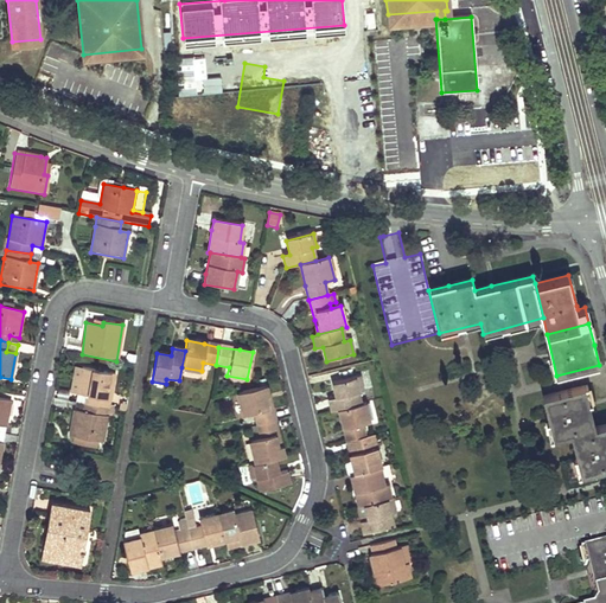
[(83,405),(108,410),(114,374),(80,369),(75,396),(76,396),(84,397),(83,405)]
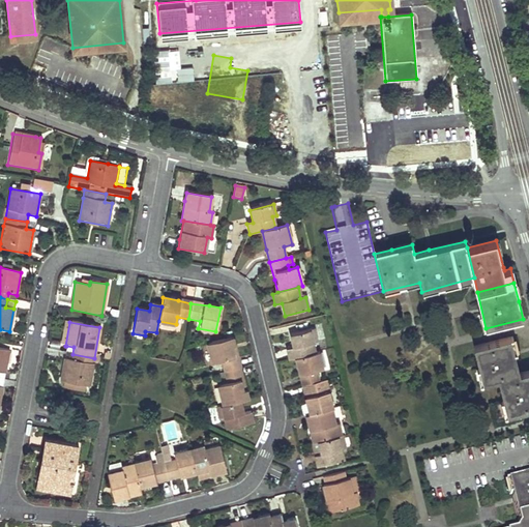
[(286,350),(289,360),(295,358),(315,353),(313,344),(317,343),(314,329),(289,335),(293,348),(286,350)]
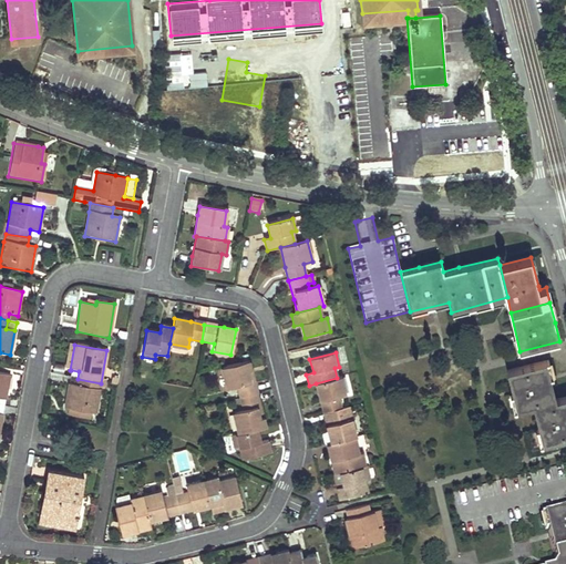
[(237,388),(239,399),(256,395),(251,377),(248,362),(222,369),(226,390),(237,388)]
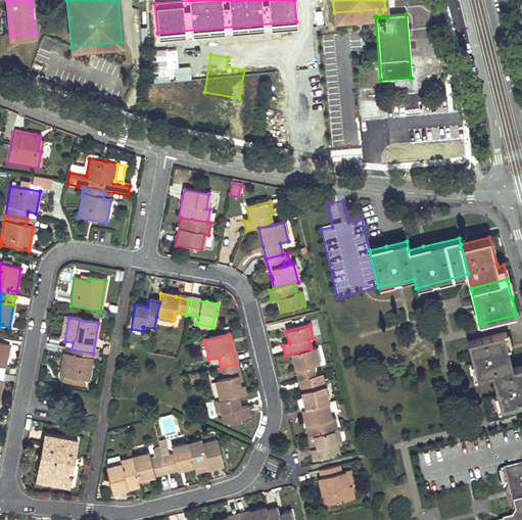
[(490,375),(499,411),(521,405),(521,367),(512,370),(508,351),(507,349),(504,334),(466,343),(475,379),(490,375)]
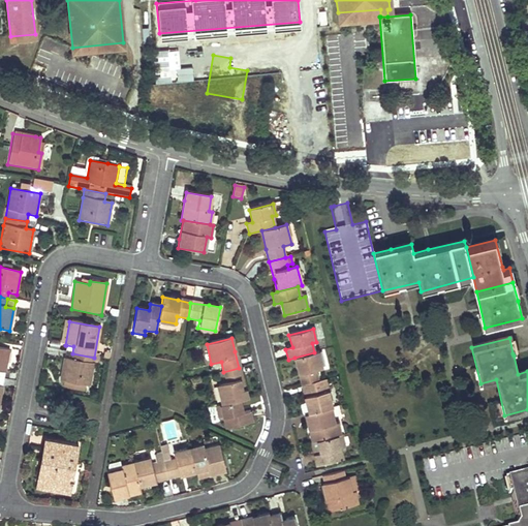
[(73,346),(66,345),(65,352),(72,353),(73,346)]
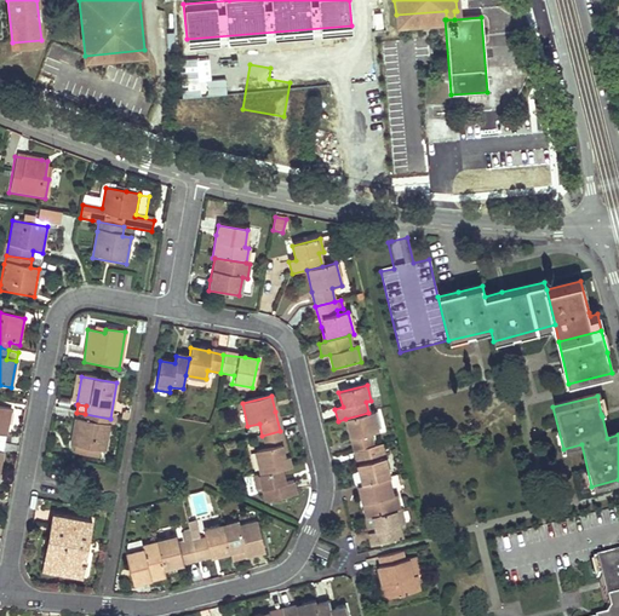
[(0,436),(5,437),(10,410),(0,408),(0,436)]
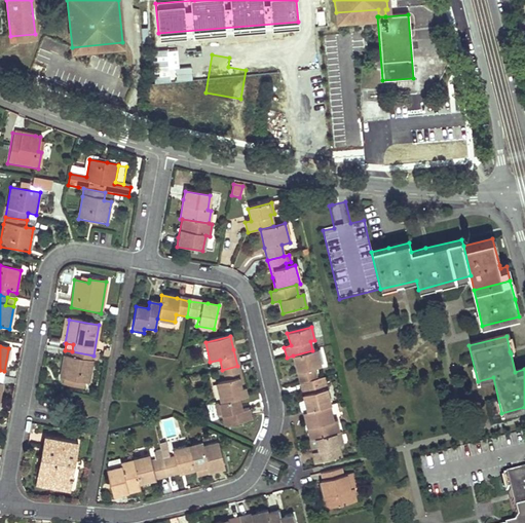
[(72,351),(65,350),(63,358),(71,359),(72,351)]
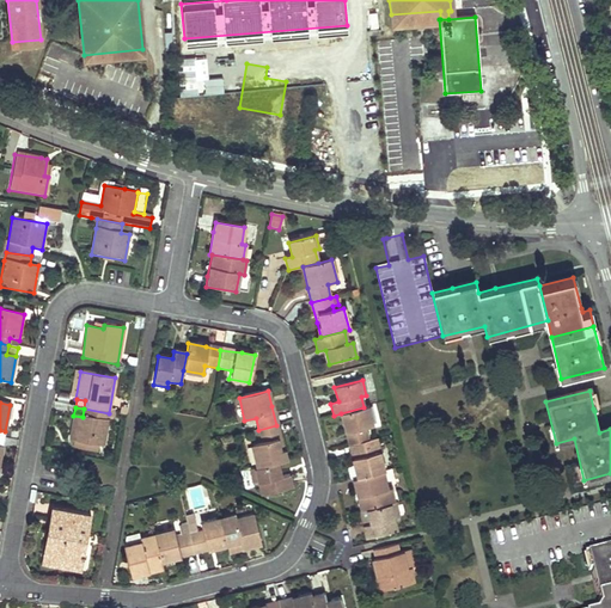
[(346,434),(349,447),(367,442),(364,429),(372,427),(367,407),(364,407),(341,413),(346,434)]
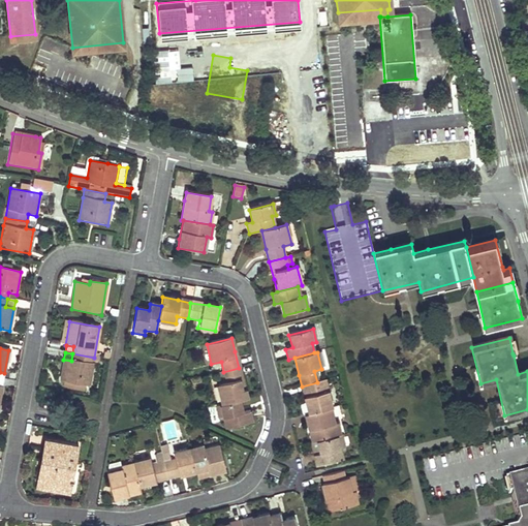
[(63,383),(84,387),(88,388),(94,358),(72,353),(71,361),(63,360),(60,382),(63,383)]
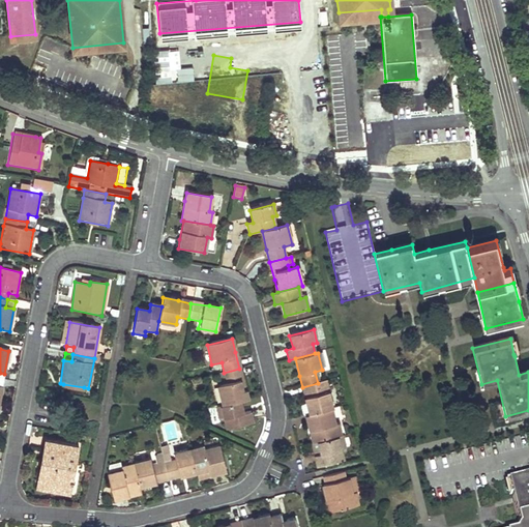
[(217,387),(222,407),(240,402),(247,400),(244,386),(239,369),(224,373),(227,385),(217,387)]
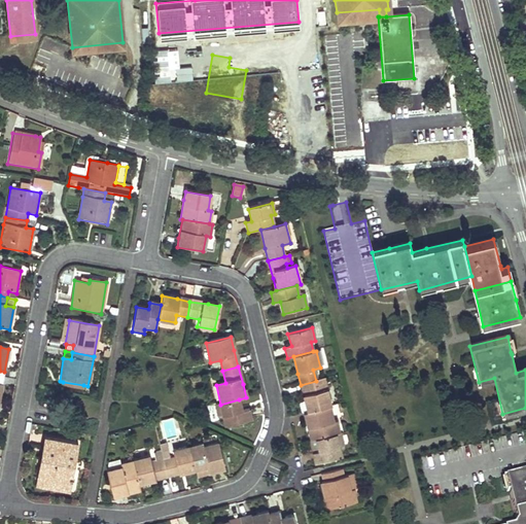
[(316,381),(301,385),(305,402),(308,413),(328,408),(330,408),(323,379),(316,381)]
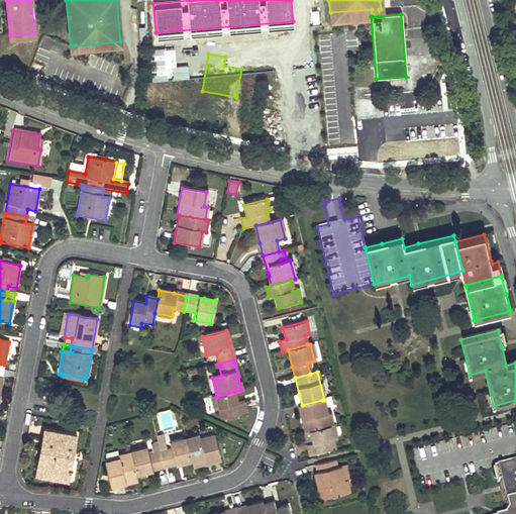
[(82,378),(62,375),(61,379),(81,383),(82,378)]
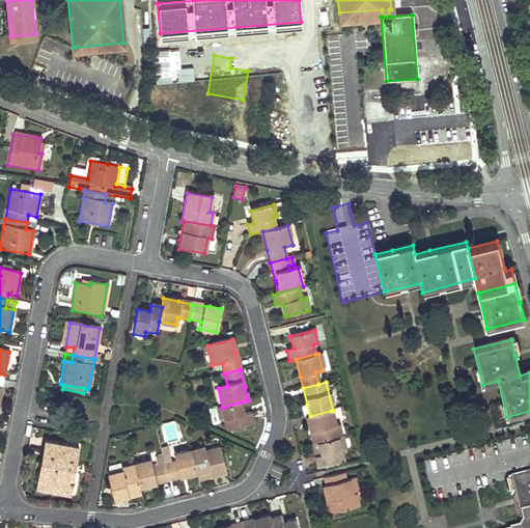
[(222,408),(217,409),(211,410),(214,423),(219,422),(223,421),(226,431),(252,424),(250,414),(243,415),(241,403),(222,408)]
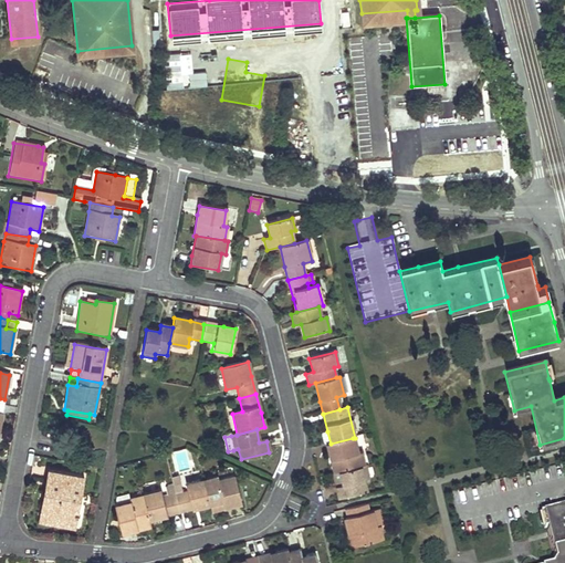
[(331,444),(327,431),(322,433),(321,435),(323,444),(325,445),(326,445),(331,444)]
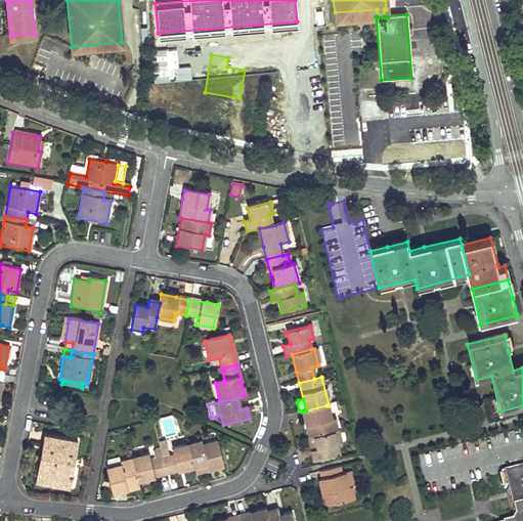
[(305,425),(308,438),(312,437),(313,437),(337,431),(334,419),(330,421),(327,405),(306,410),(302,411),(305,425)]
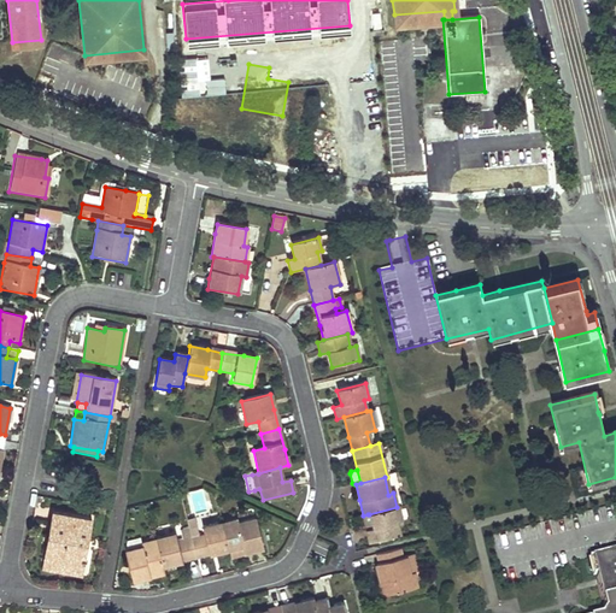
[(615,506),(491,537),(505,587),(591,563),(615,556),(615,555),(612,542),(615,541),(615,506)]
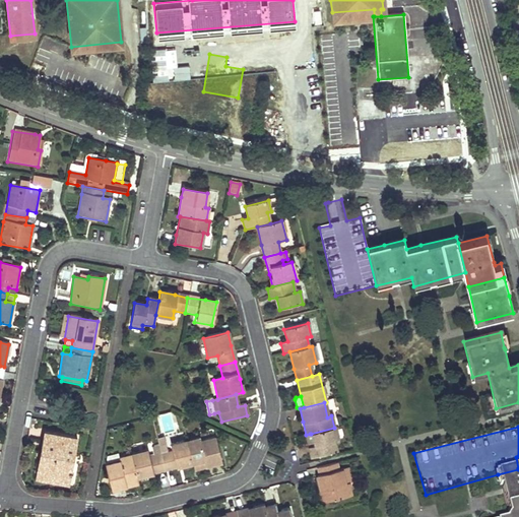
[(308,448),(311,458),(337,452),(334,442),(339,441),(335,428),(334,428),(311,434),(315,447),(308,448)]
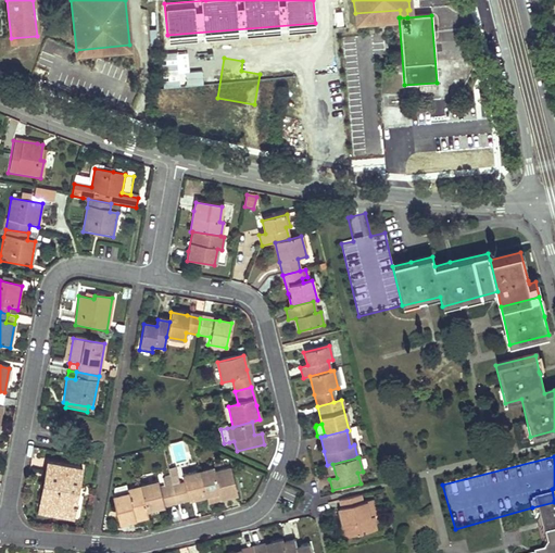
[(43,515),(72,519),(80,469),(47,463),(43,482),(50,484),(43,515)]
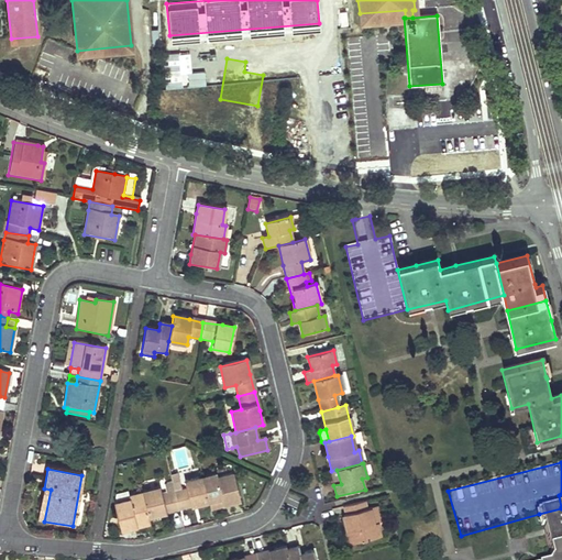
[(341,484),(337,470),(335,470),(331,471),(330,471),(331,473),(333,485),(341,484)]
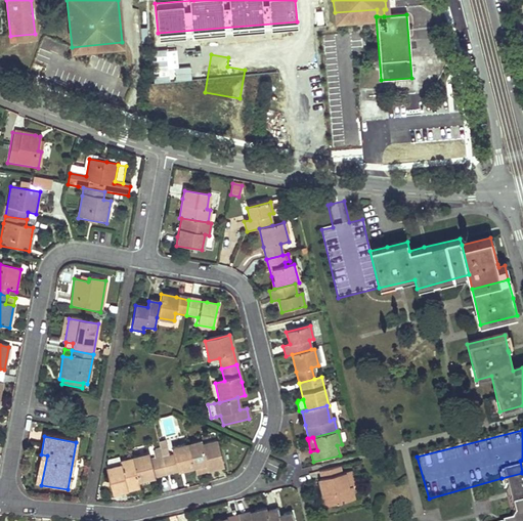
[(192,468),(194,475),(212,470),(222,468),(216,442),(201,445),(200,442),(188,445),(192,468)]
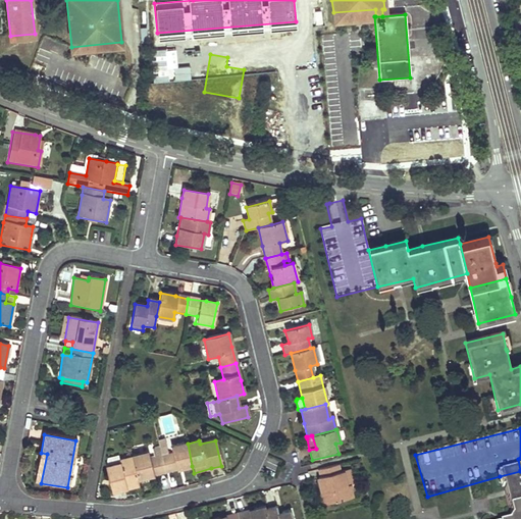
[(158,449),(160,457),(164,473),(180,469),(192,466),(188,444),(188,443),(169,448),(172,454),(167,455),(165,448),(158,449)]
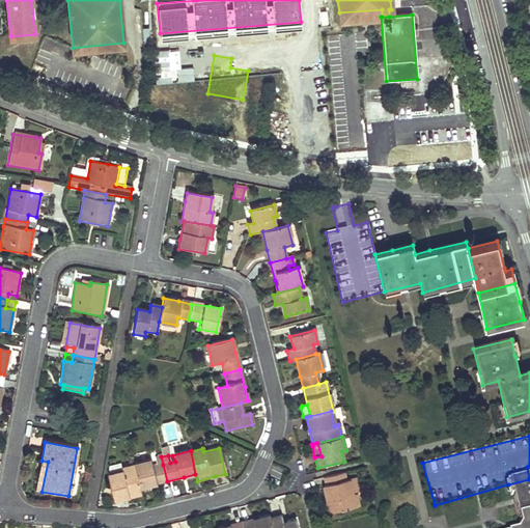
[(48,462),(42,461),(36,491),(42,492),(48,462)]
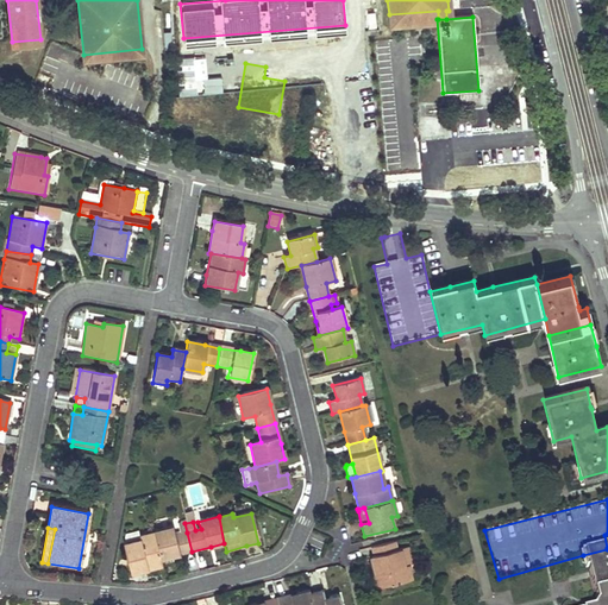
[(154,534),(160,560),(177,555),(192,552),(187,533),(175,536),(173,528),(154,533),(154,534)]
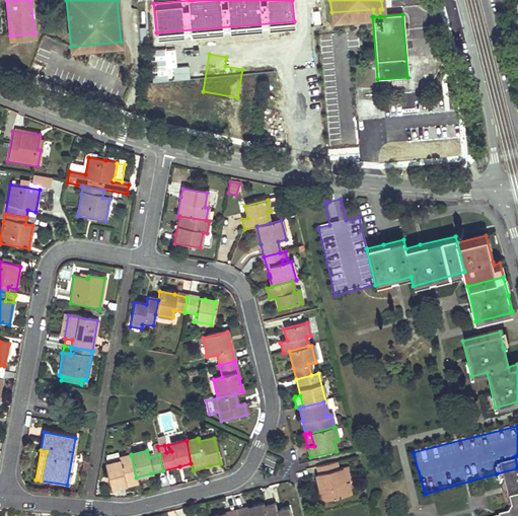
[(104,466),(112,491),(124,487),(137,484),(136,477),(131,455),(118,459),(120,462),(104,466)]
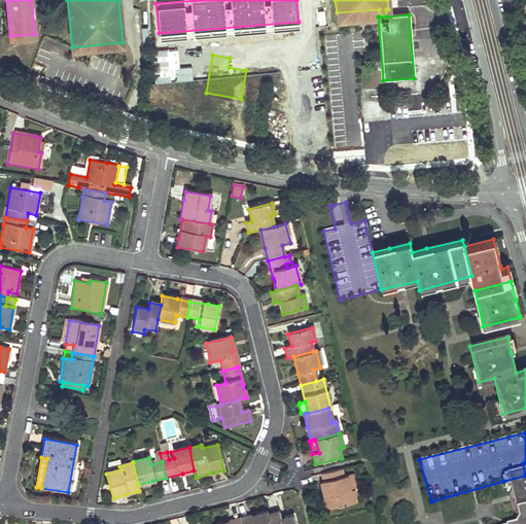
[(320,483),(327,511),(356,503),(353,490),(357,489),(354,475),(343,478),(341,469),(321,475),(323,483),(320,483)]
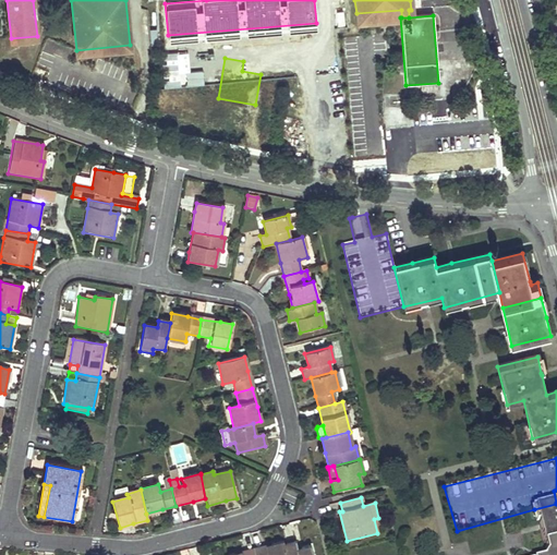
[(543,547),(556,544),(556,504),(534,509),(543,547)]
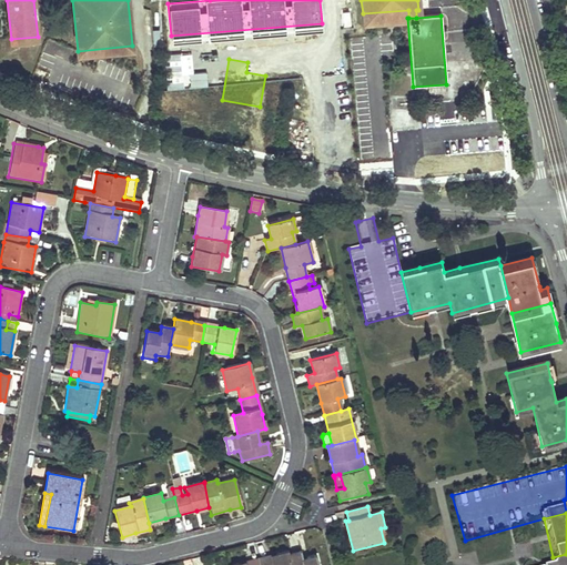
[(257,561),(257,564),(290,564),(289,556),(287,553),(271,556),(257,561)]
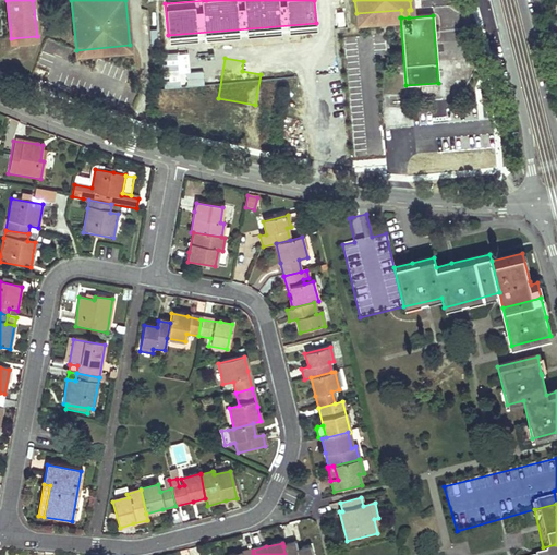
[(311,554),(310,547),(297,551),(294,544),(283,546),(285,554),(311,554)]
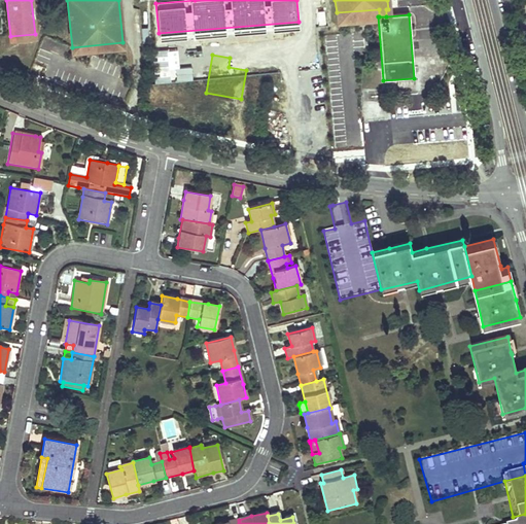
[(525,523),(525,514),(513,517),(515,523),(525,523)]
